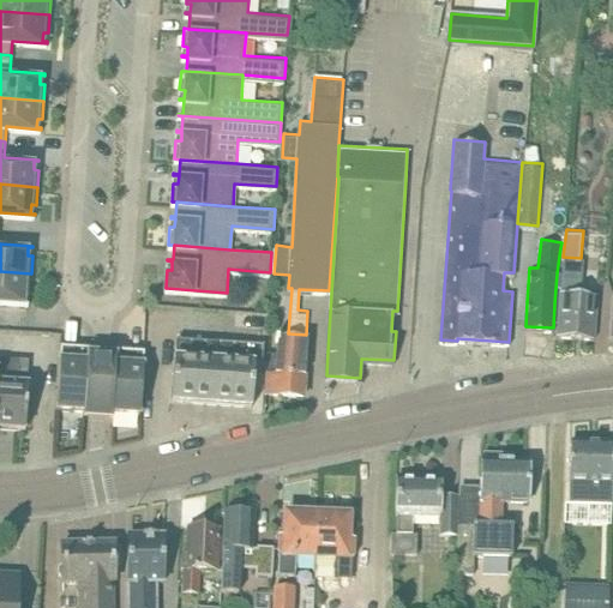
[(31,274),(0,271),(0,299),(29,301),(29,300),(24,300),(25,290),(30,290),(31,274)]
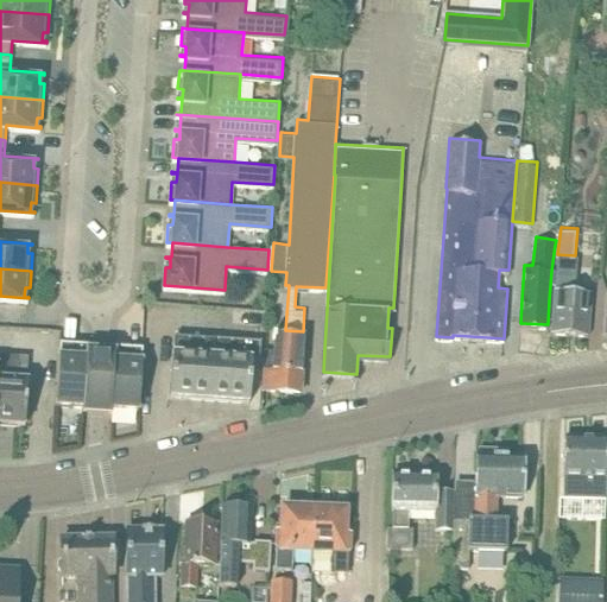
[(588,333),(590,309),(592,289),(555,285),(551,329),(588,333)]
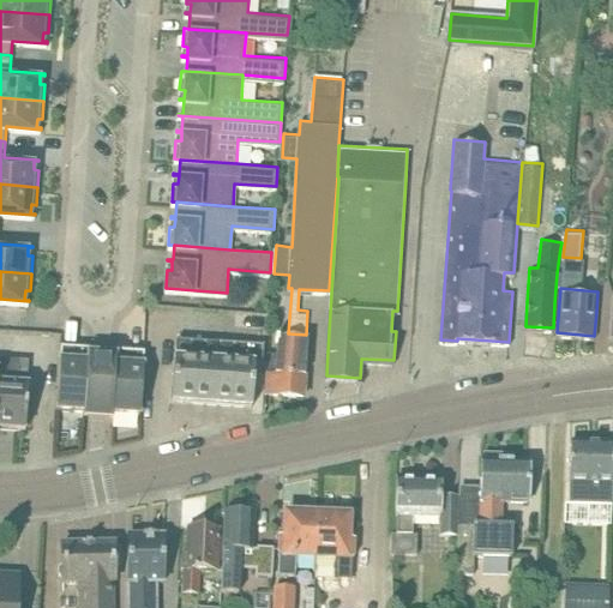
[(306,335),(288,333),(280,333),(280,336),(274,335),(272,343),(278,343),(278,351),(268,350),(266,368),(276,369),(275,391),(304,392),(308,335),(306,335)]
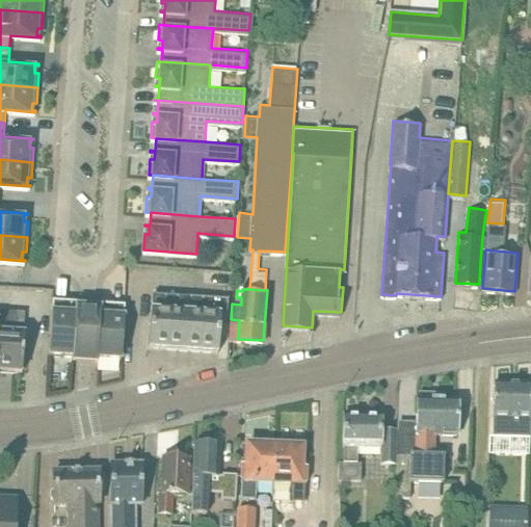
[(164,345),(184,346),(188,292),(154,290),(153,304),(152,304),(149,344),(153,344),(154,340),(164,341),(164,345)]
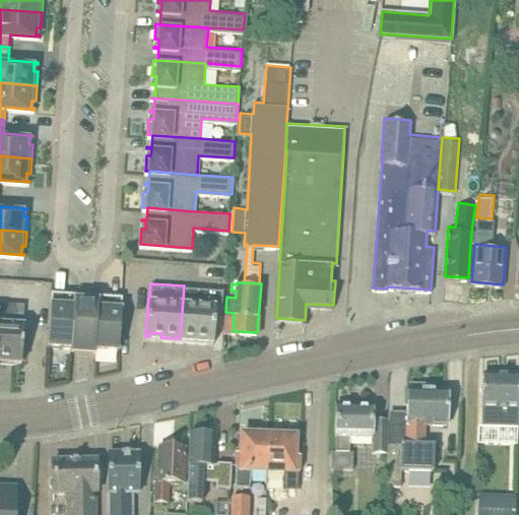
[(224,288),(184,285),(180,338),(213,340),(216,304),(222,305),(224,288)]
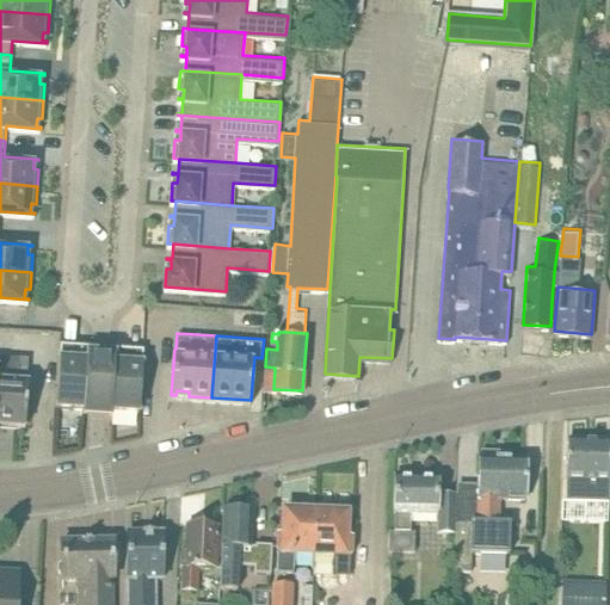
[(62,341),(57,402),(86,405),(88,370),(75,370),(76,356),(90,356),(91,343),(62,341)]
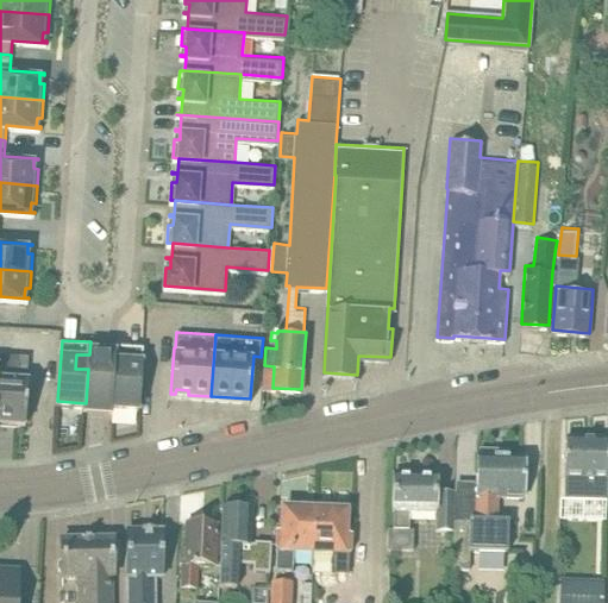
[(126,357),(113,357),(114,343),(101,343),(91,341),(89,355),(76,355),(75,369),(88,369),(86,403),(99,403),(111,404),(112,370),(125,371),(126,357)]
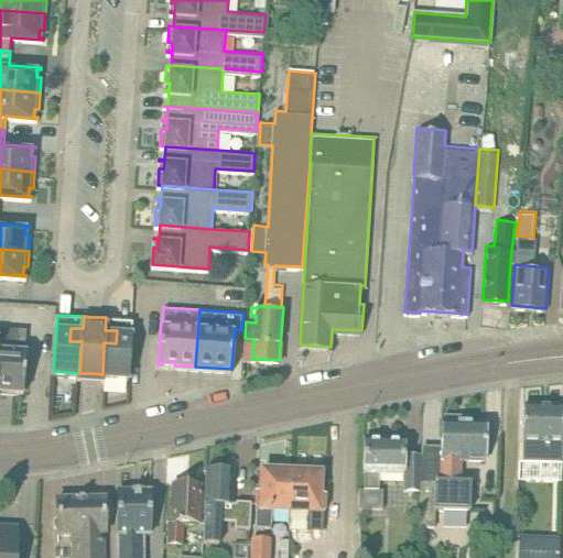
[(104,342),(103,374),(128,375),(131,319),(106,317),(105,330),(117,330),(116,343),(104,342)]
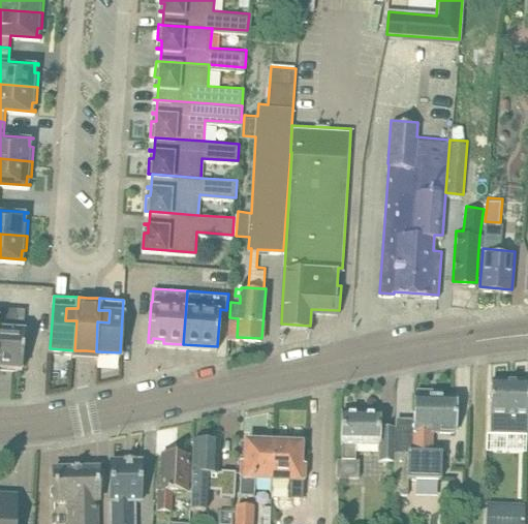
[(0,365),(22,367),(25,328),(23,328),(25,308),(0,306),(0,365)]
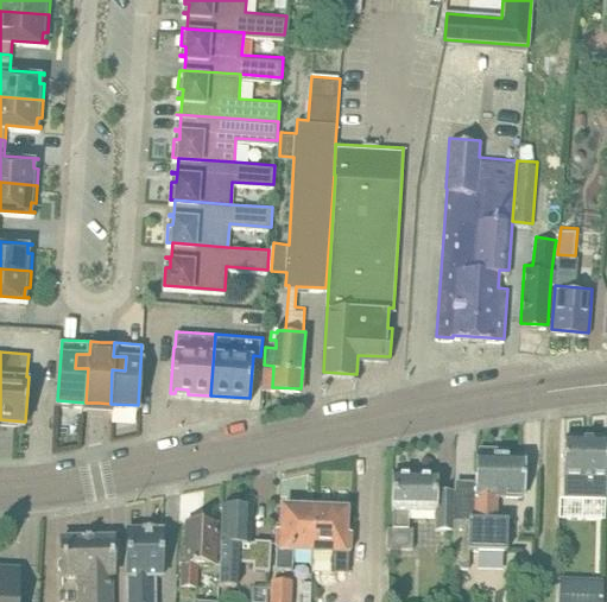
[(564,456),(564,471),(564,494),(606,495),(606,433),(566,432),(564,456)]
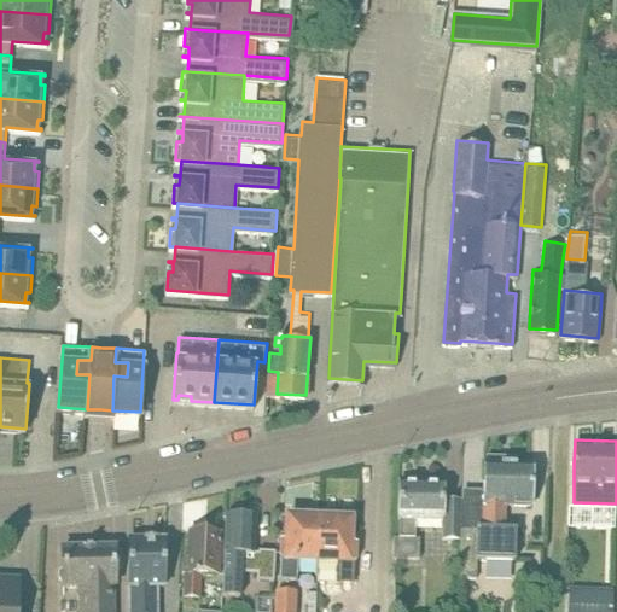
[(463,495),(461,495),(460,534),(461,534),(460,575),(477,575),(478,555),(516,555),(517,526),(505,525),(505,501),(531,502),(533,483),(533,459),(511,459),(511,453),(505,453),(505,458),(500,458),(500,453),(488,453),(488,458),(485,458),(484,488),(463,487),(463,495)]
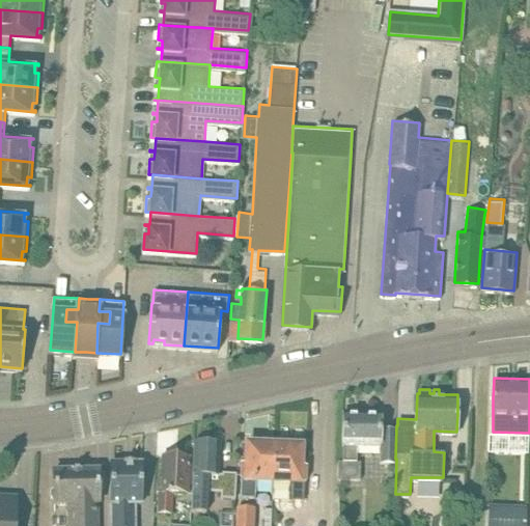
[(381,459),(395,459),(396,425),(381,425),(382,410),(343,410),(343,441),(344,442),(344,459),(337,458),(337,474),(359,475),(360,459),(357,459),(357,448),(357,443),(381,443),(381,459)]
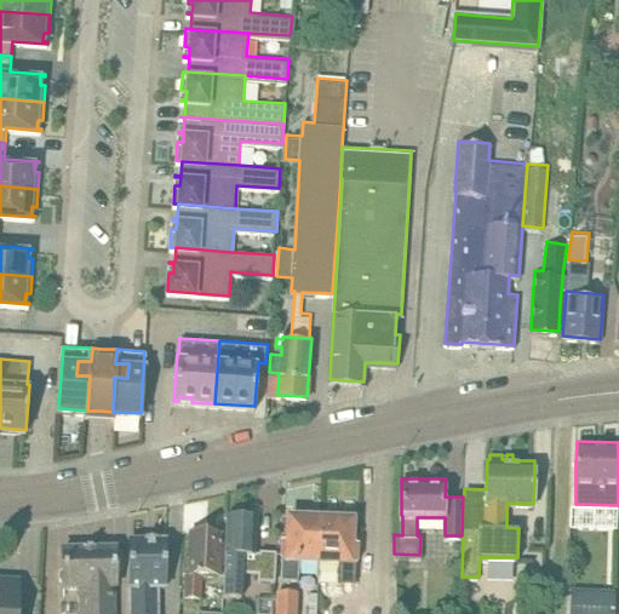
[(256,552),(256,537),(257,512),(228,511),(224,594),(240,594),(242,552),(256,552)]
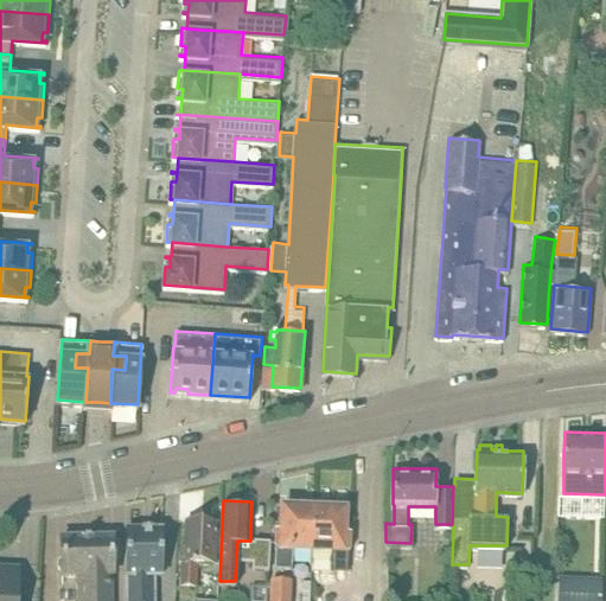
[(294,544),(313,545),(314,504),(284,503),(282,526),(276,526),(275,543),(279,543),(278,564),(293,566),(294,544)]
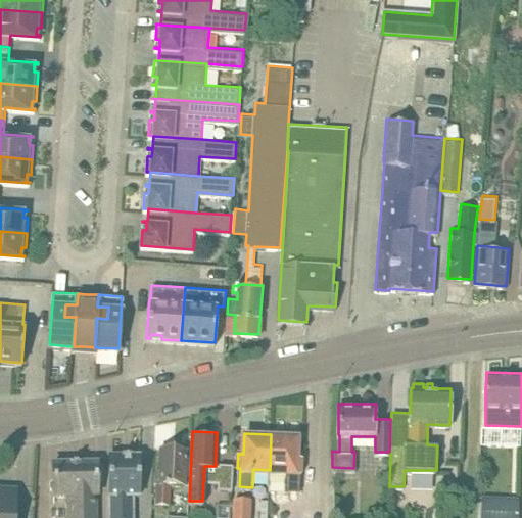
[(297,435),(271,434),(270,470),(287,470),(286,488),(300,488),(300,472),(301,457),(296,457),(297,435)]
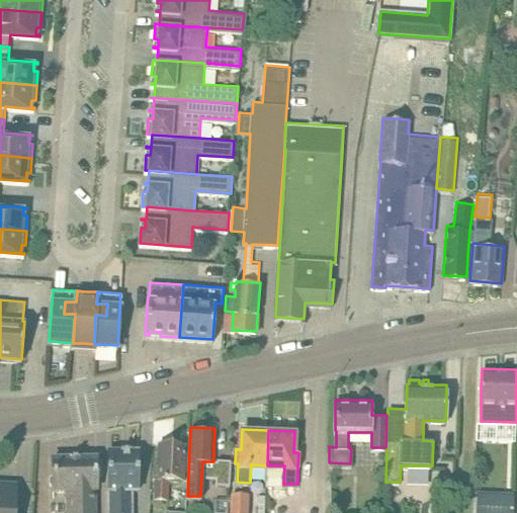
[(183,479),(184,461),(185,442),(159,440),(158,463),(154,462),(153,477),(156,477),(154,497),(167,497),(168,478),(183,479)]
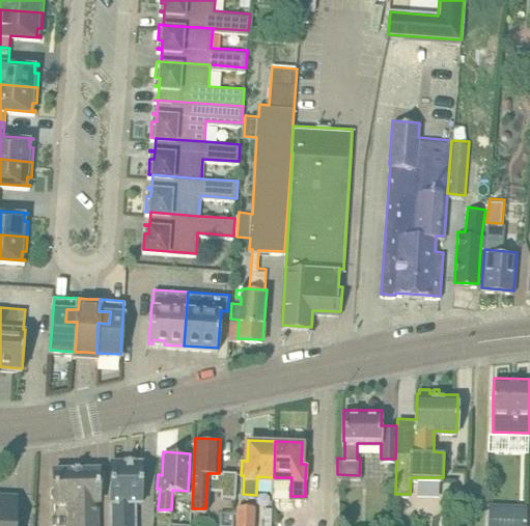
[(111,459),(111,525),(135,525),(136,499),(142,500),(142,498),(139,498),(141,460),(141,458),(111,459)]
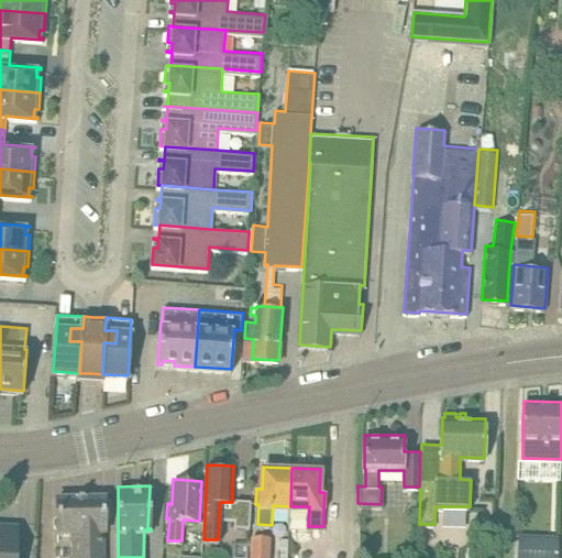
[(106,529),(105,515),(105,493),(57,494),(58,531),(75,531),(75,557),(103,557),(103,531),(106,529)]
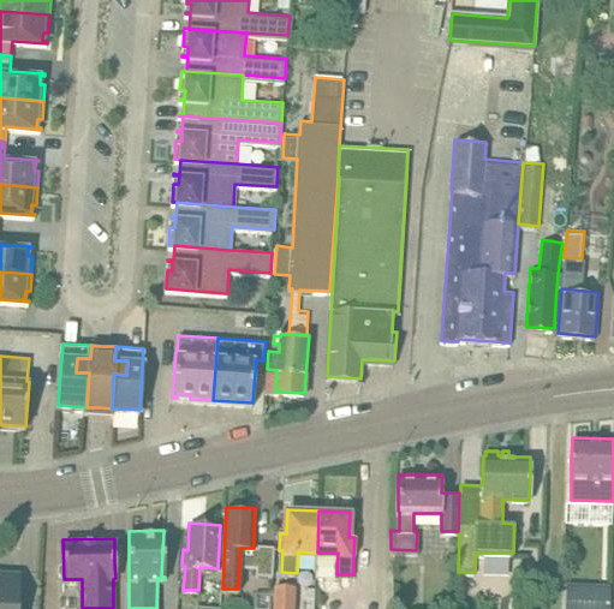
[(0,608),(16,608),(19,573),(0,571),(0,608)]
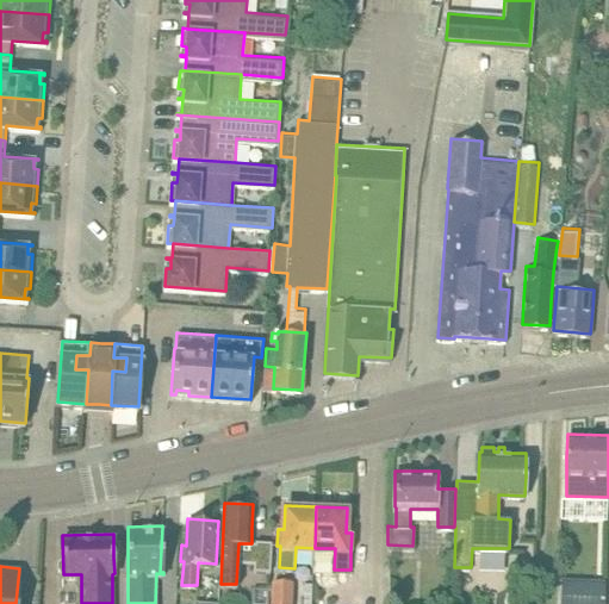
[(604,603),(606,577),(563,574),(561,603),(604,603)]
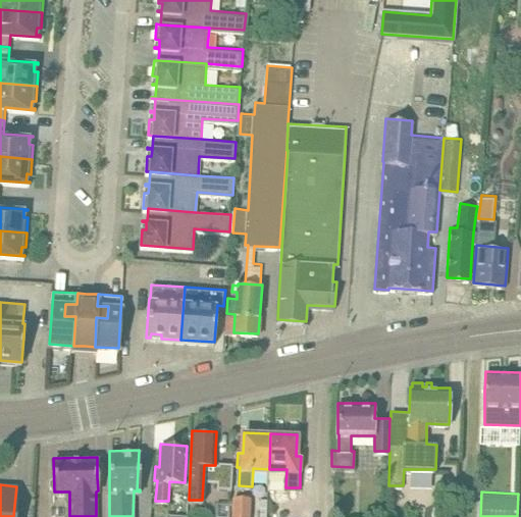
[(250,516),(251,495),(232,495),(231,516),(250,516)]
